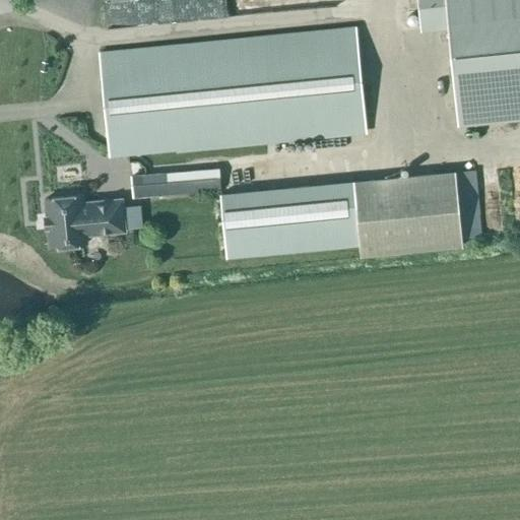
[(519,0),(417,0),(421,31),(449,29),(458,126),(519,120),(519,0)]
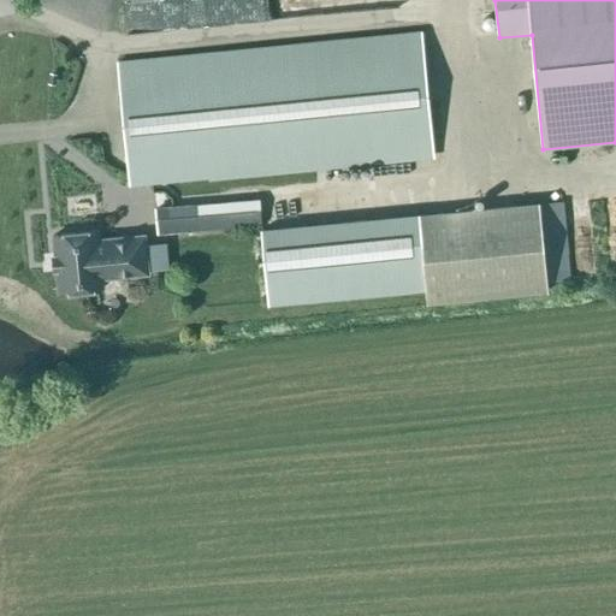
[(130,185),(338,165),(433,155),(421,33),(118,63),(130,185)]
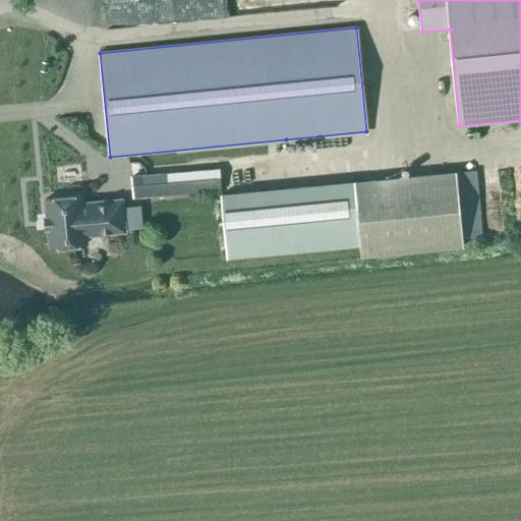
[(219,169),(130,177),(133,199),(221,191),(219,169)]
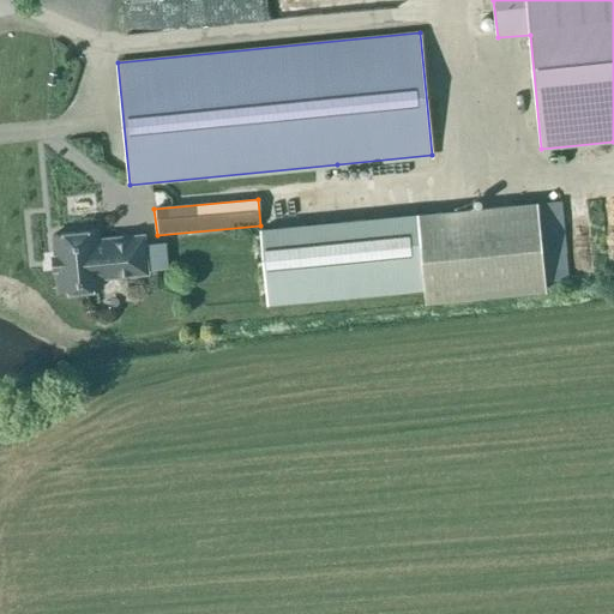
[(557,203),(539,204),(547,283),(565,281),(557,203)]
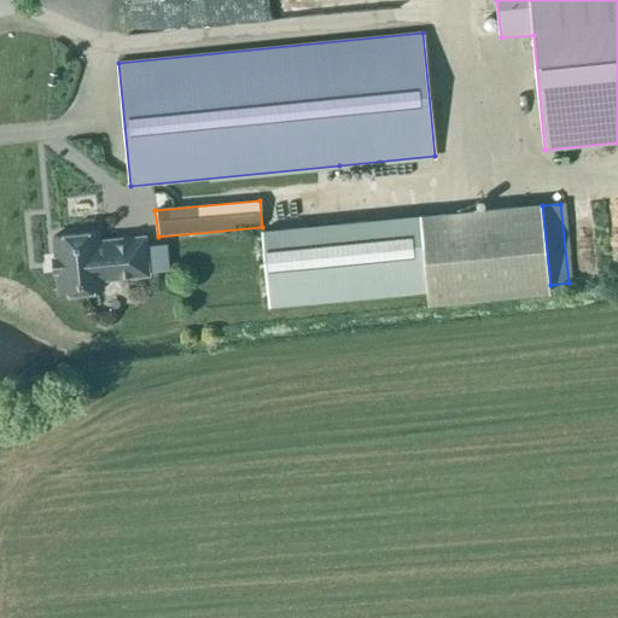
[(551,285),(542,205),(267,231),(274,304),(427,290),(429,305),(552,292),(551,285)]
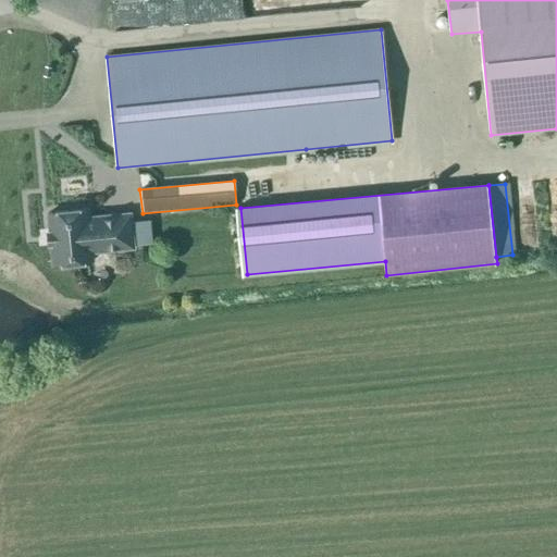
[(91,217),(90,208),(47,212),(48,231),(46,232),(48,248),(50,248),(52,267),(97,262),(96,254),(136,249),(132,212),(91,217)]
